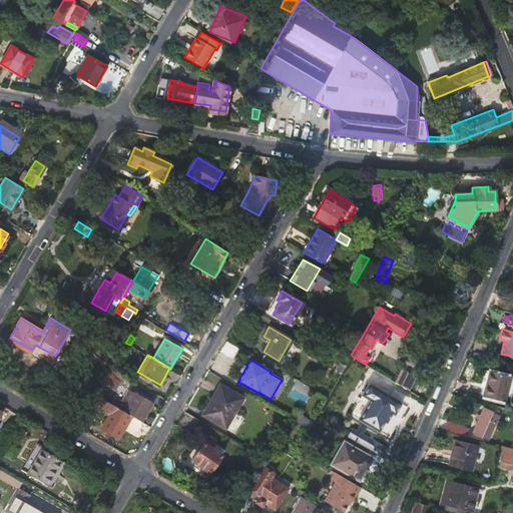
[(121,387),(126,378),(110,369),(105,377),(121,387)]
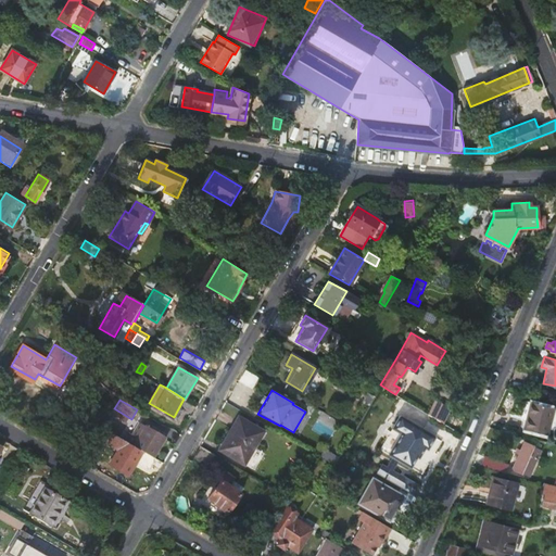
[(525,429),(547,434),(554,408),(531,402),(525,429)]
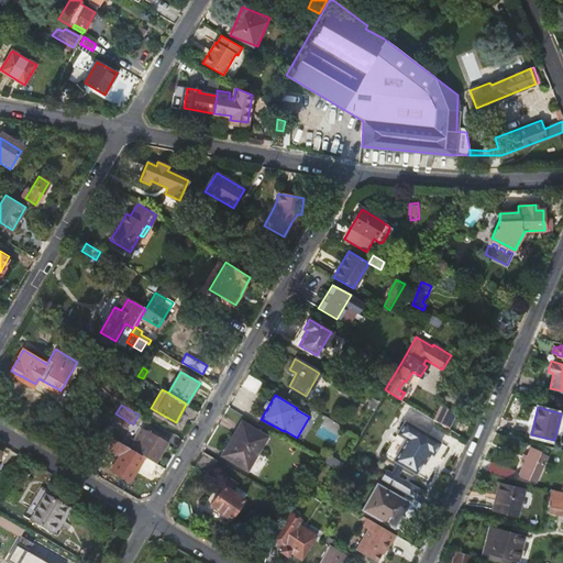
[(405,437),(392,459),(414,472),(427,451),(431,453),(438,441),(404,420),(396,432),(405,437)]
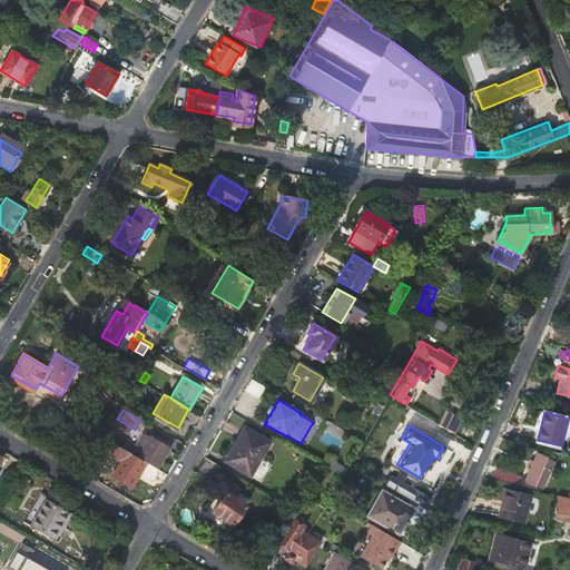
[(271,441),(245,426),(232,449),(225,462),(251,477),(271,441)]
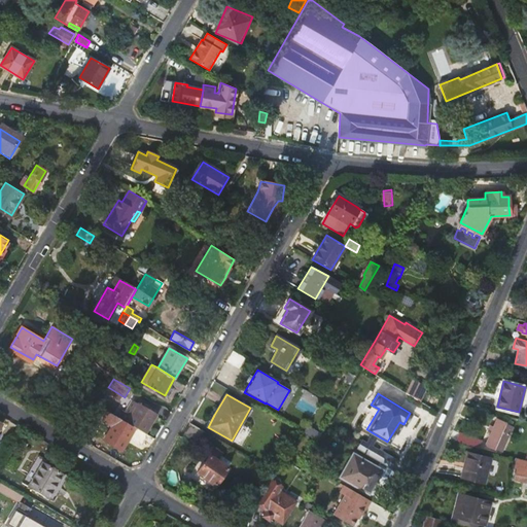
[(121,409),(117,416),(146,432),(157,413),(139,401),(138,403),(133,400),(127,412),(121,409)]
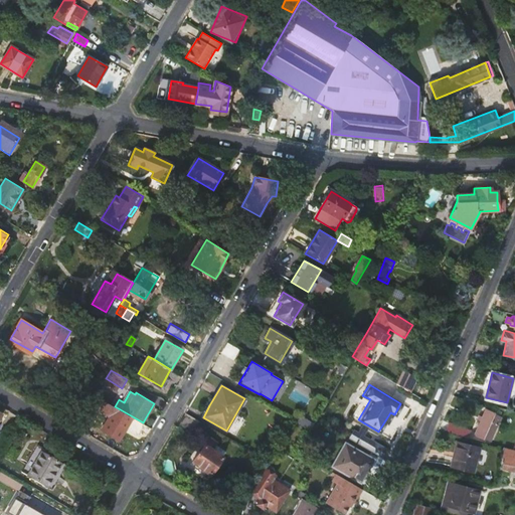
[(91,404),(97,408),(102,399),(96,395),(91,404)]
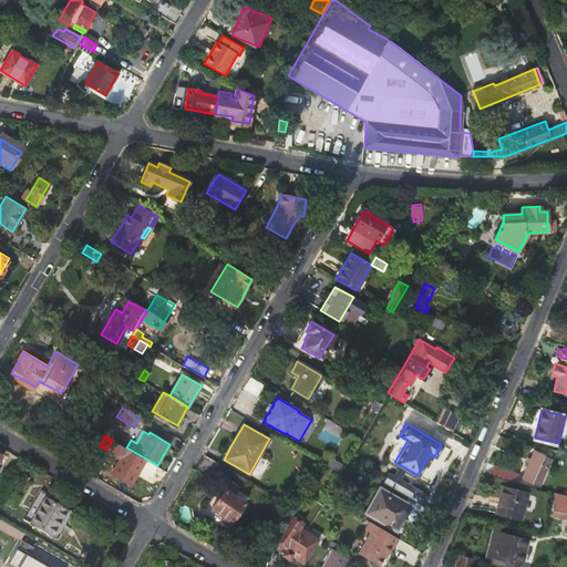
[(152,476),(157,466),(157,465),(126,447),(112,440),(106,450),(121,457),(113,473),(131,484),(140,468),(152,476)]
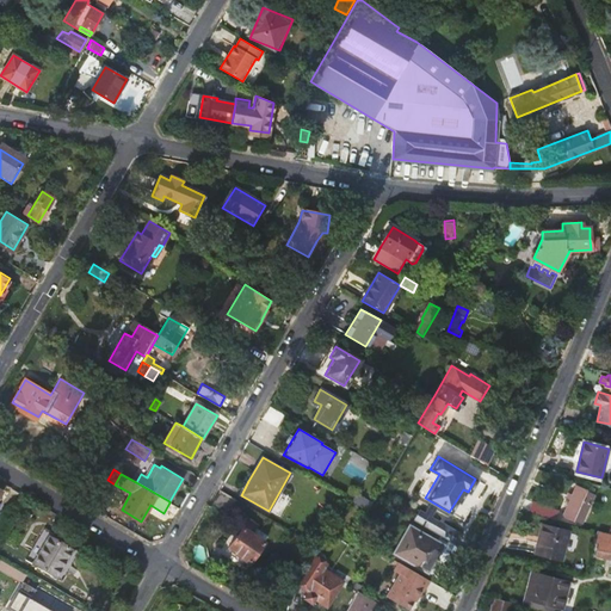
[(563,516),(574,520),(578,513),(585,517),(596,494),(578,486),(573,494),(569,492),(567,498),(571,499),(563,516)]
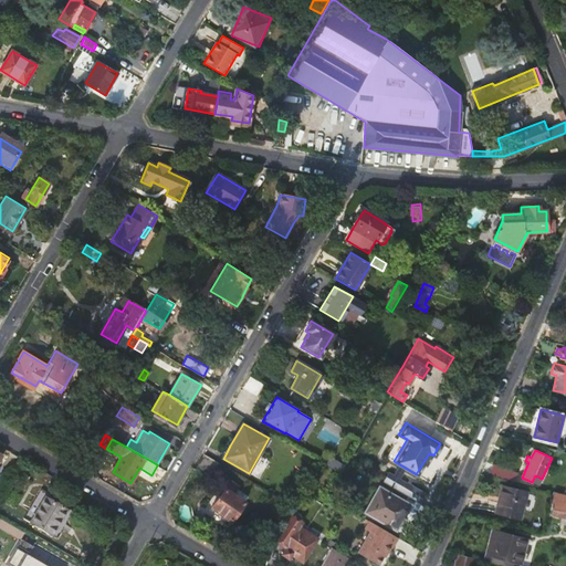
[(329,458),(326,464),(339,473),(344,465),(329,458)]
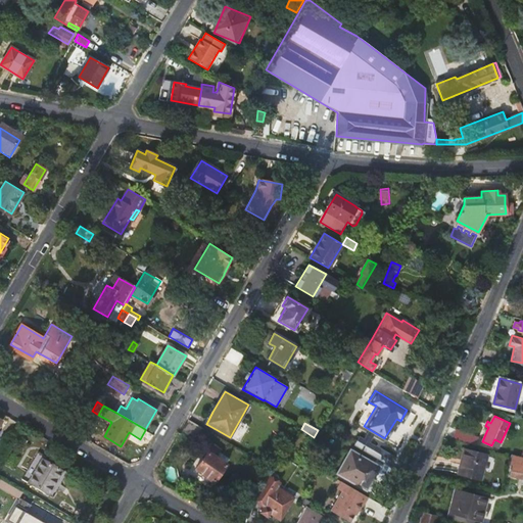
[(477,444),(480,438),(458,428),(454,434),(477,444)]
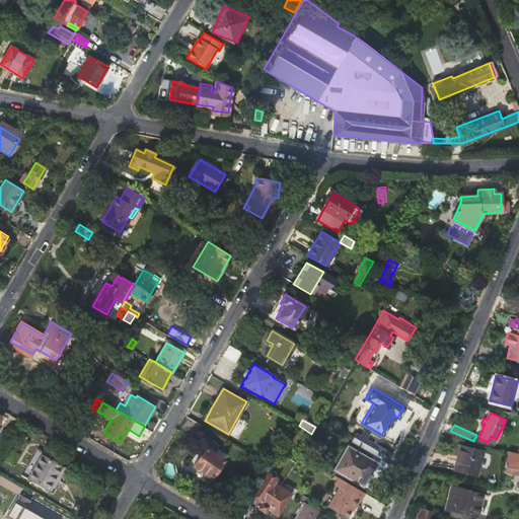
[(352,442),(398,469),(402,462),(388,454),(389,452),(357,433),(352,442)]
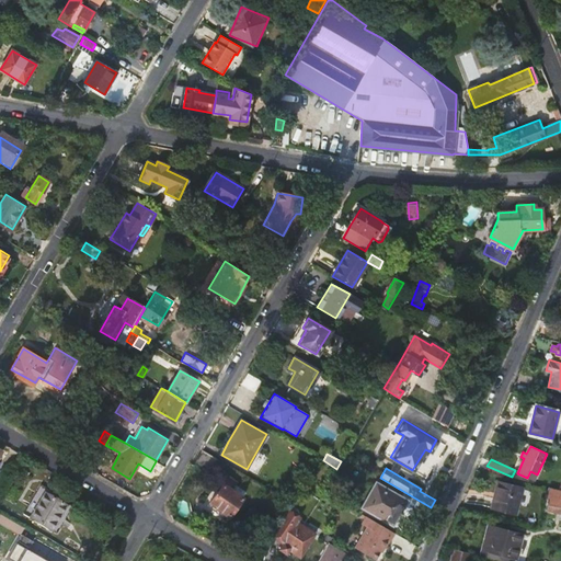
[(535,481),(537,474),(530,471),(527,478),(535,481)]
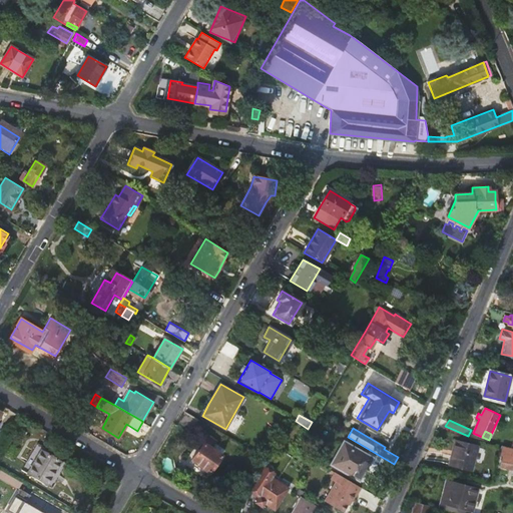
[(209,472),(222,455),(213,449),(210,447),(215,439),(208,434),(191,458),(209,472)]
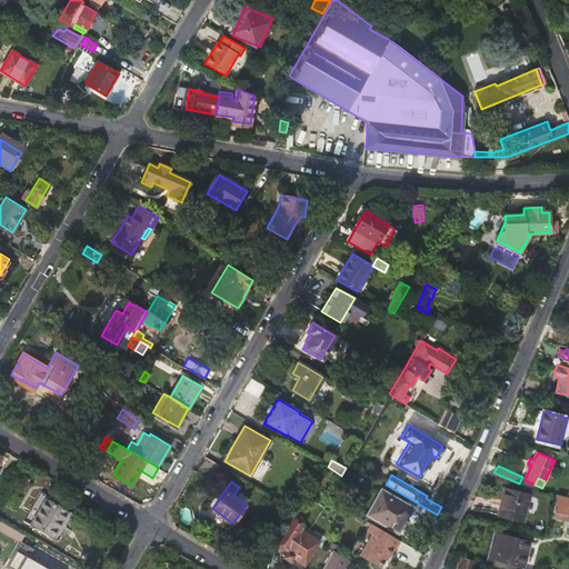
[(499,516),(521,521),(528,493),(506,488),(499,516)]
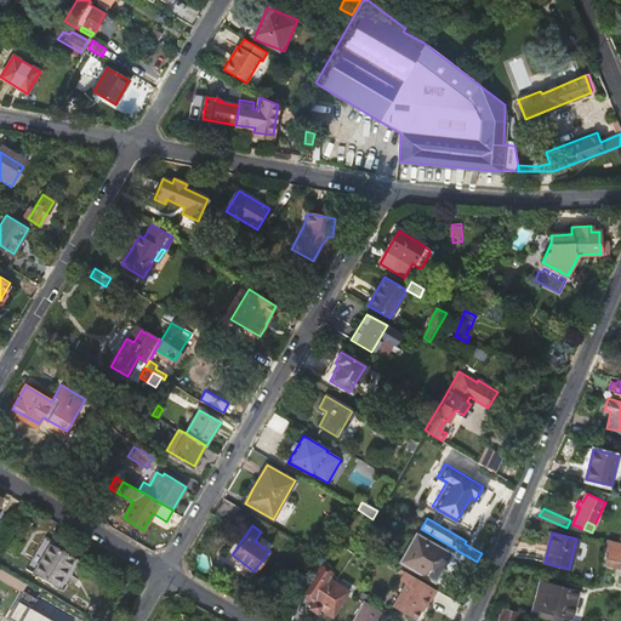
[(262,537),(258,543),(269,551),(273,545),(262,537)]
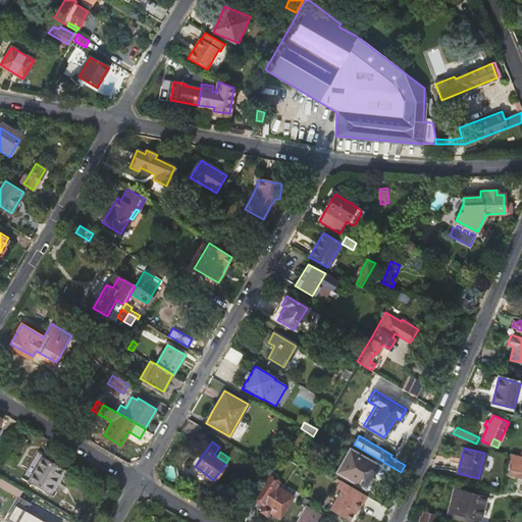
[(364,486),(374,469),(371,467),(372,463),(354,453),(342,473),(364,486)]
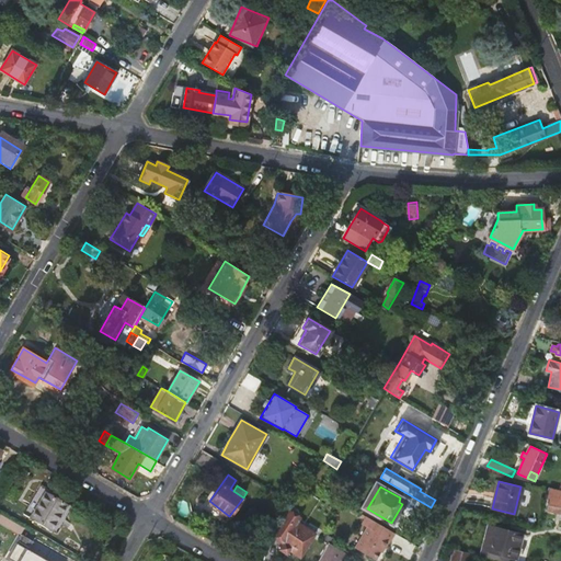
[(547,508),(560,512),(560,489),(550,487),(547,497),(550,497),(547,508)]
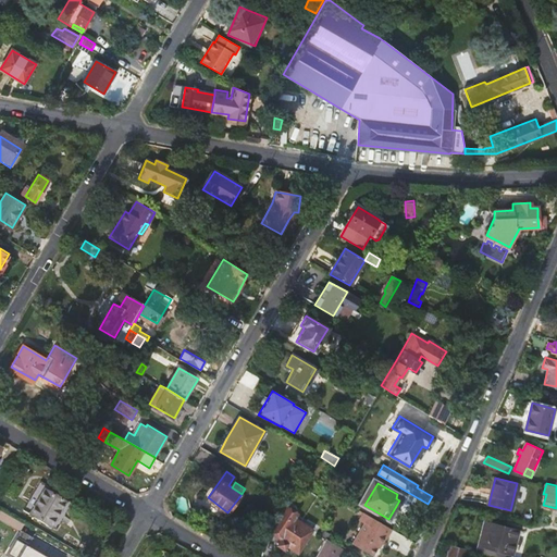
[(53,530),(67,505),(44,491),(29,516),(50,528),(53,530)]
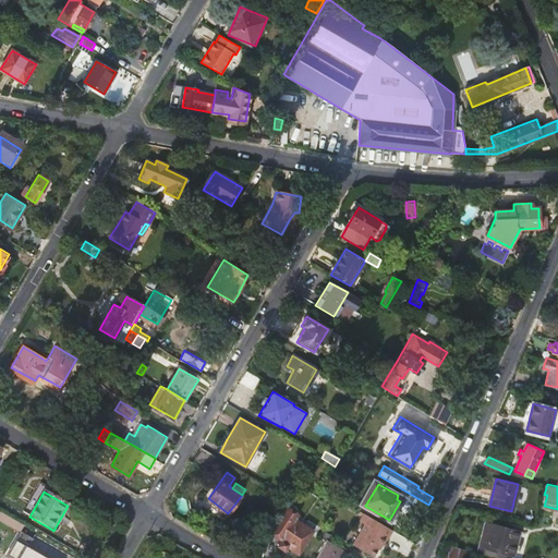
[(270,531),(279,537),(278,540),(279,541),(277,545),(283,549),(287,545),(296,550),(306,534),(310,529),(293,518),(289,523),(288,523),(295,511),(286,505),(270,531)]
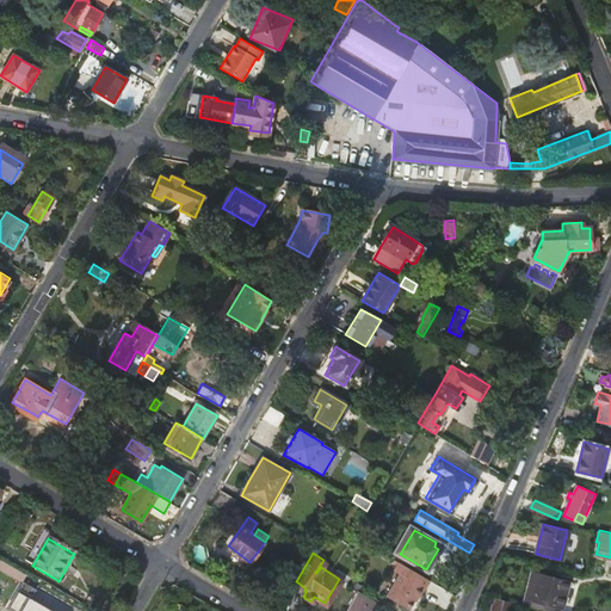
[(430,580),(400,561),(394,571),(400,573),(387,596),(408,609),(414,600),(418,594),(419,596),(424,587),(425,588),(430,580)]
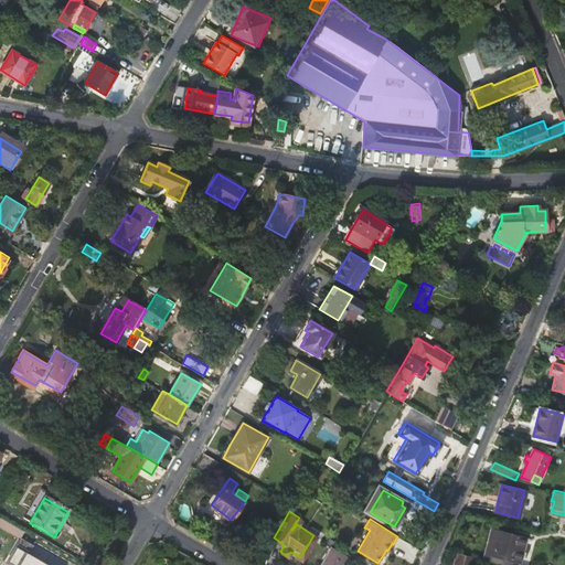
[(514,564),(522,536),(490,528),(482,558),(501,563),(509,564),(514,564)]
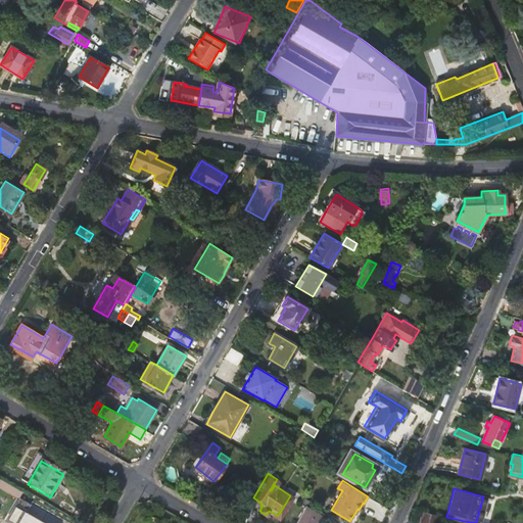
[(33,489),(31,492),(42,498),(43,500),(44,495),(33,489)]
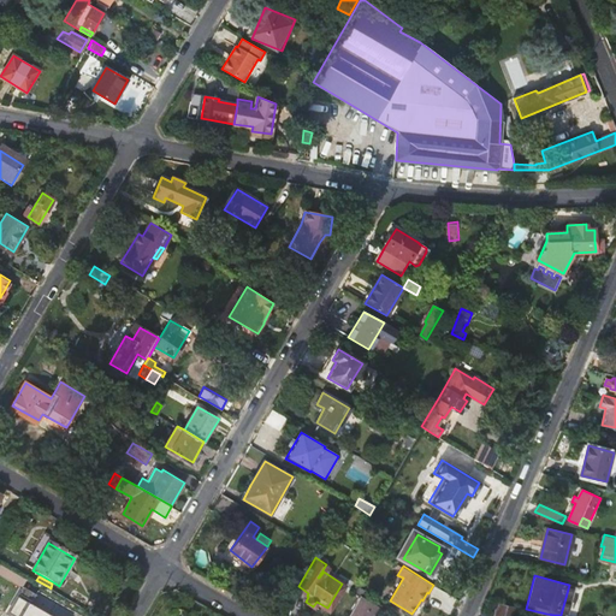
[(39,606),(49,587),(36,580),(36,579),(25,598),(39,606)]
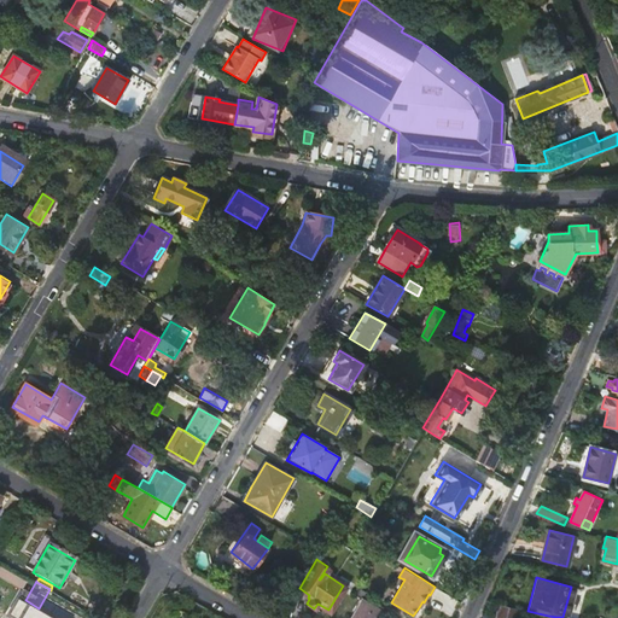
[(362,617),(371,617),(378,606),(362,598),(354,613),(362,617)]
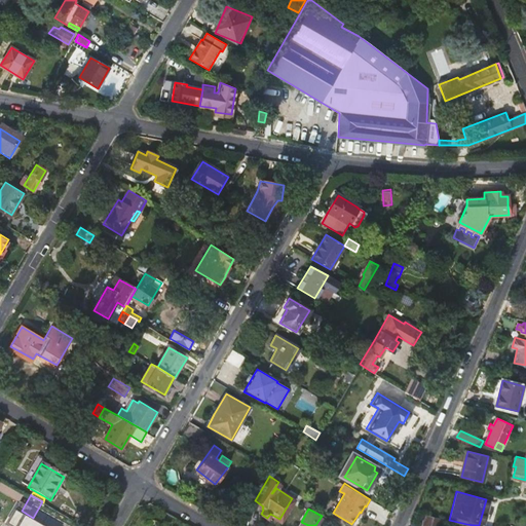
[(438,525),(440,519),(425,515),(422,525),(438,525)]
